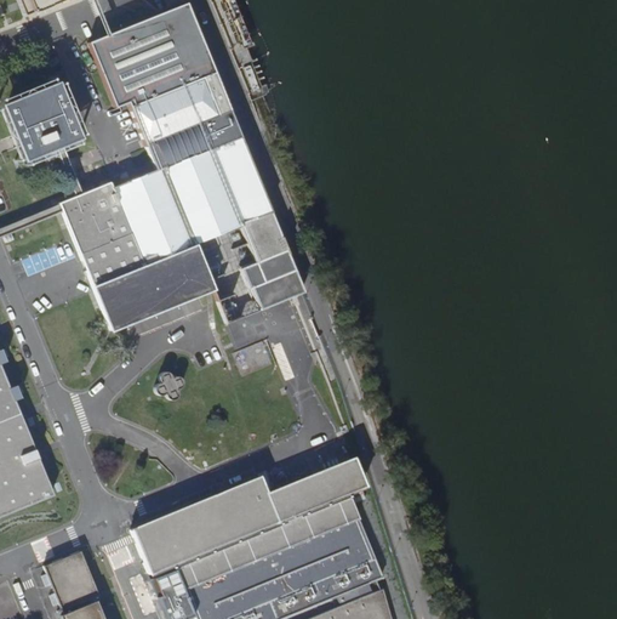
[(24,0),(30,12),(60,0),(24,0)]
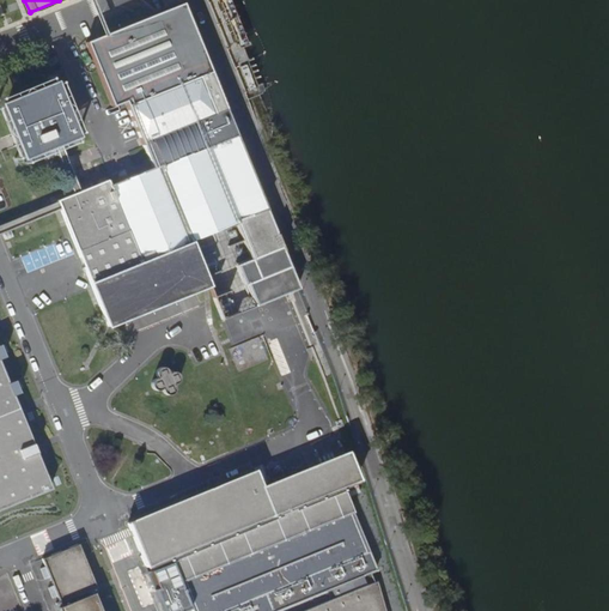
[(64,207),(111,325),(131,318),(199,289),(207,286),(212,284),(208,276),(194,239),(211,233),(225,227),(242,219),(256,256),(265,276),(292,265),(242,140),(213,71),(188,1),(92,40),(116,101),(116,103),(128,98),(146,143),(152,158),(156,165),(113,183),(110,179),(84,189),(78,192),(60,199),(64,207)]
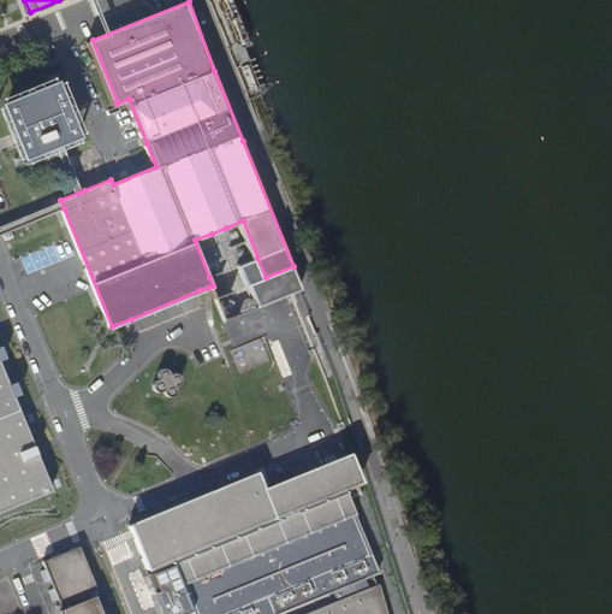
[(4,101),(27,158),(59,145),(65,142),(84,135),(60,78),(4,101)]
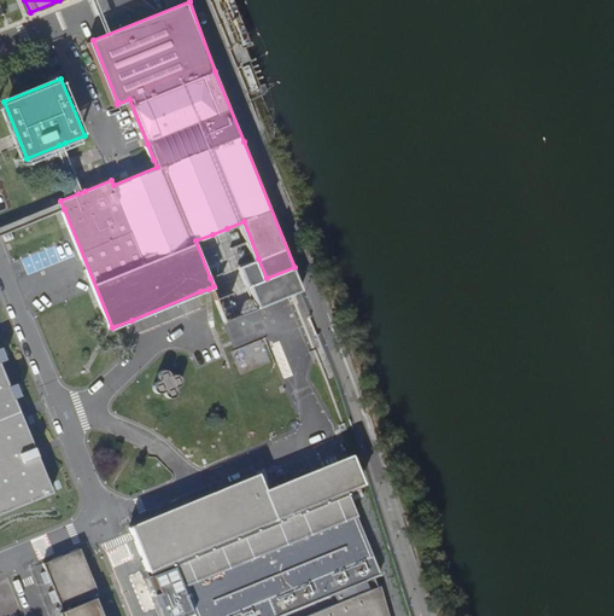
[(59,145),(79,193),(85,191),(65,143),(59,145)]
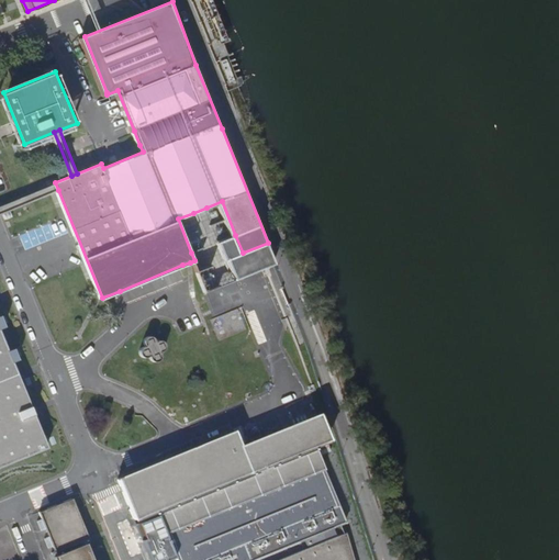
[(55,182),(0,203),(0,213),(58,190),(55,182)]
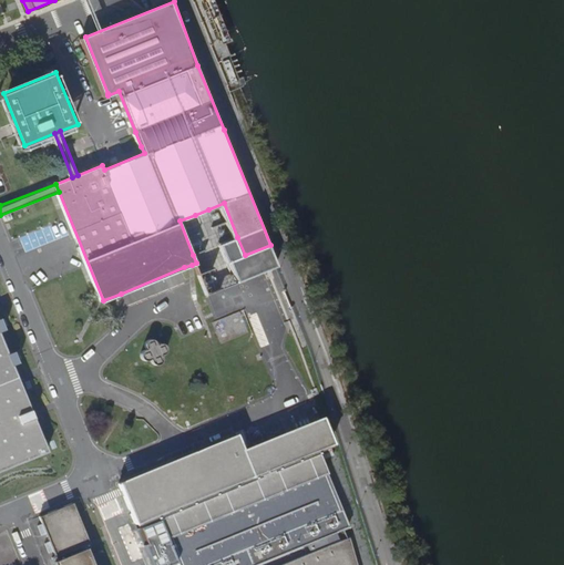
[(208,209),(222,243),(237,237),(224,203),(208,209)]
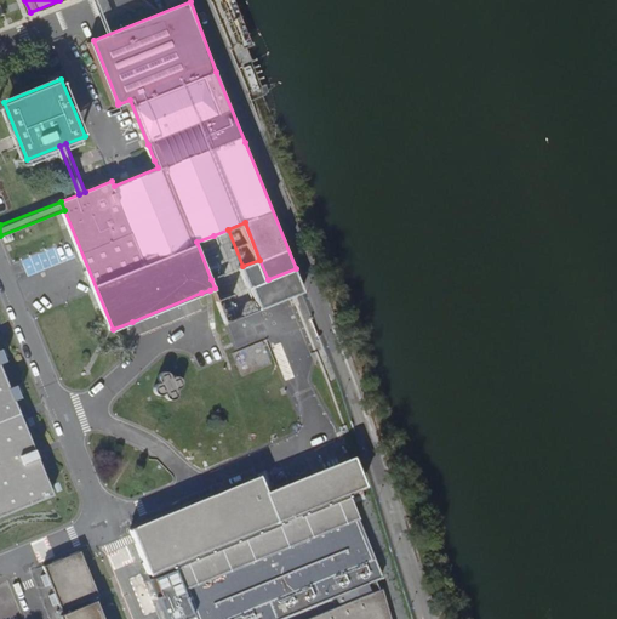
[(306,290),(296,268),(268,279),(260,260),(243,266),(228,230),(213,236),(228,272),(211,279),(215,288),(228,322),(306,290)]
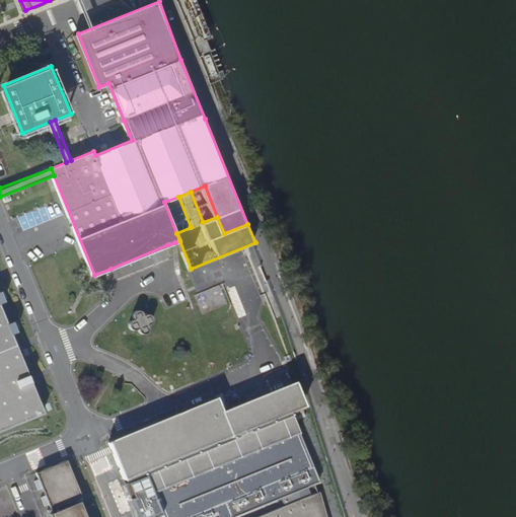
[(164,202),(176,233),(191,227),(178,197),(164,202)]
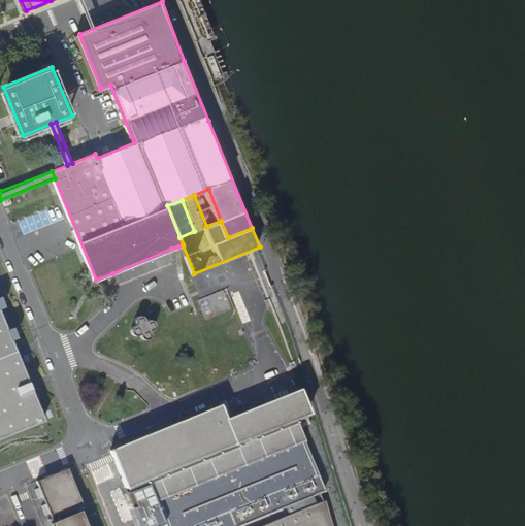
[(0,437),(46,419),(33,386),(31,381),(21,356),(12,336),(15,335),(11,324),(8,325),(0,306),(3,304),(0,294),(0,437)]
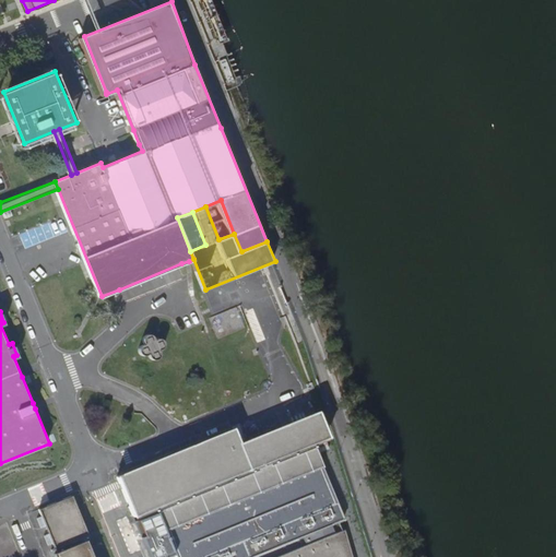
[(142,350),(143,352),(143,353),(145,354),(148,354),(149,354),(150,354),(151,353),(152,352),(152,353),(152,354),(152,355),(153,356),(154,357),(156,358),(158,358),(160,358),(161,357),(162,357),(163,356),(164,354),(164,353),(164,352),(163,350),(161,348),(162,348),(163,348),(164,348),(166,347),(167,345),(168,345),(168,343),(168,341),(168,340),(167,339),(166,338),(164,336),(162,336),(160,338),(157,339),(157,338),(157,336),(156,335),(156,334),(153,333),(151,333),(149,333),(148,334),(148,335),(146,336),(146,339),(146,340),(146,341),(148,343),(145,343),(144,344),(143,345),(142,347),(142,350)]
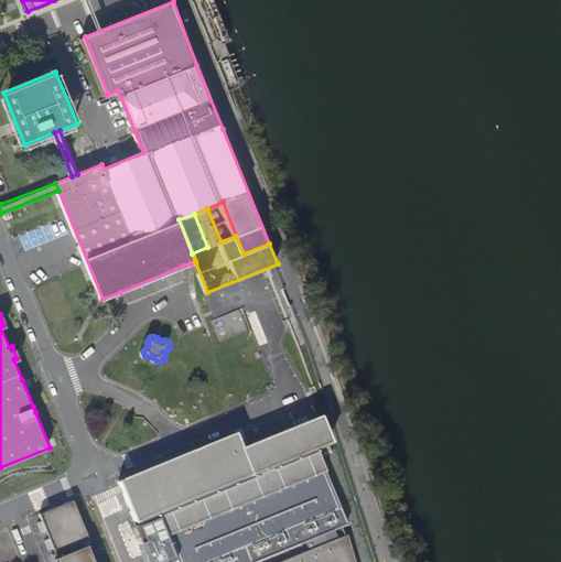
[(121,478),(138,520),(161,510),(181,561),(358,561),(351,533),(280,561),(255,561),(256,561),(349,523),(320,446),(334,441),(323,413),(245,445),(239,430),(121,478)]
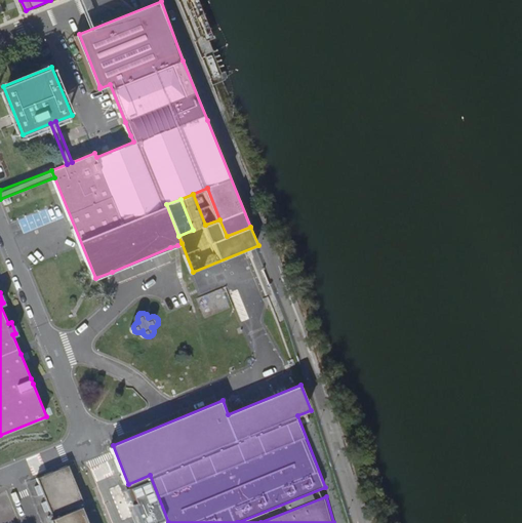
[(41,477),(55,514),(52,515),(55,522),(90,522),(83,506),(83,504),(86,501),(86,500),(73,468),(71,465),(41,477)]
